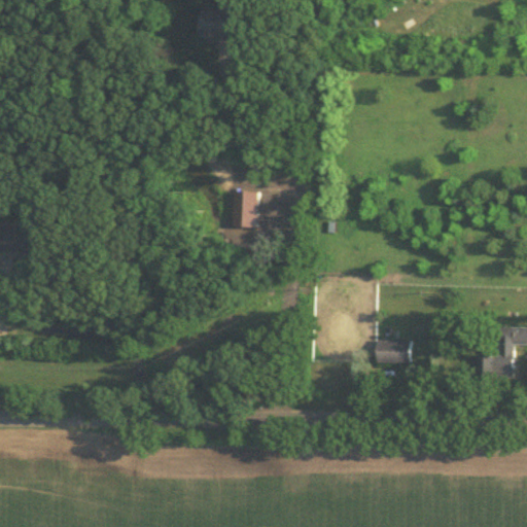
[(456,2),(461,0),(465,7),(460,10),(456,2)]
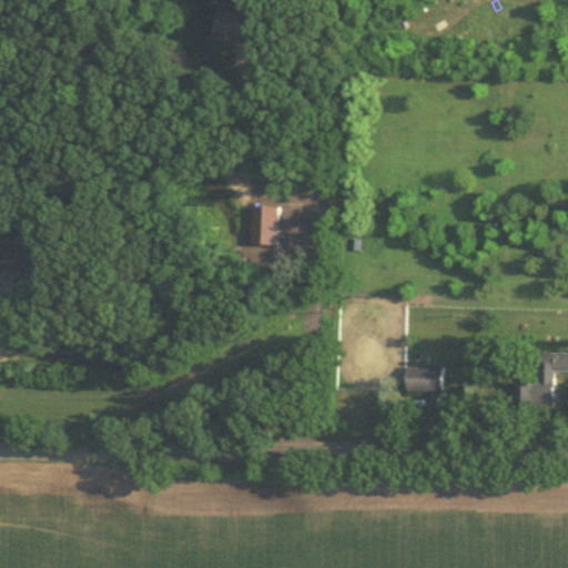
[(282,203),(255,203),(255,241),(282,242),(282,203)]
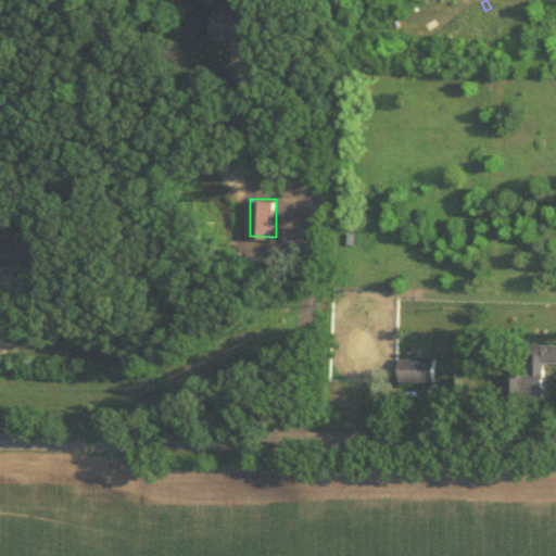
[(349,230),(356,230),(355,243),(348,243),(349,230)]
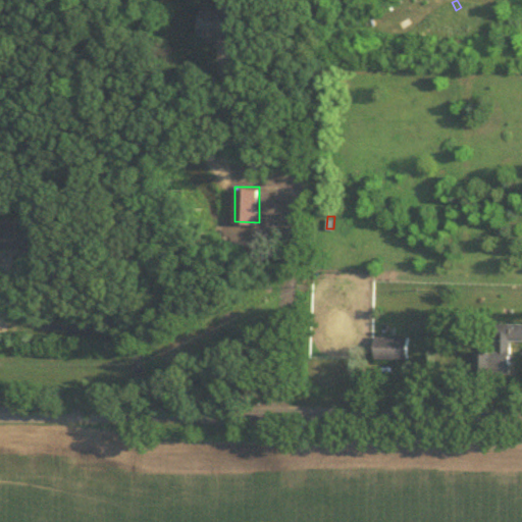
[(521,321),(521,340),(512,340),(512,372),(477,372),(477,348),(492,348),(492,350),(497,350),(497,321),(521,321)]
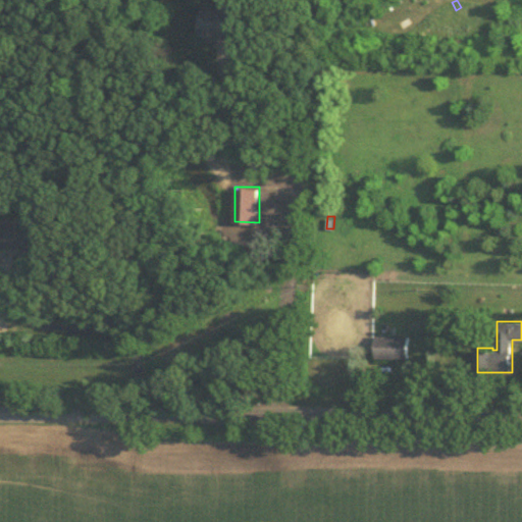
[(376,334),(409,334),(409,357),(376,357),(376,355),(376,335),(376,334)]
